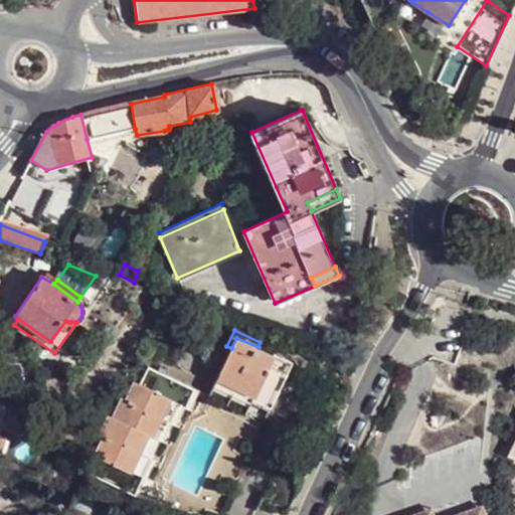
[(236,338),(231,348),(217,379),(234,387),(255,397),(252,404),(242,400),(224,441),(198,499),(191,514),(220,514),(283,381),(290,366),(294,357),(260,342),(259,347),(236,338)]
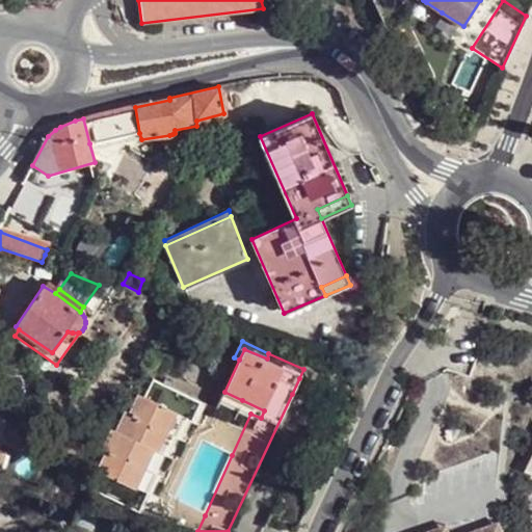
[(270,349),(268,353),(303,369),(306,364),(270,349)]
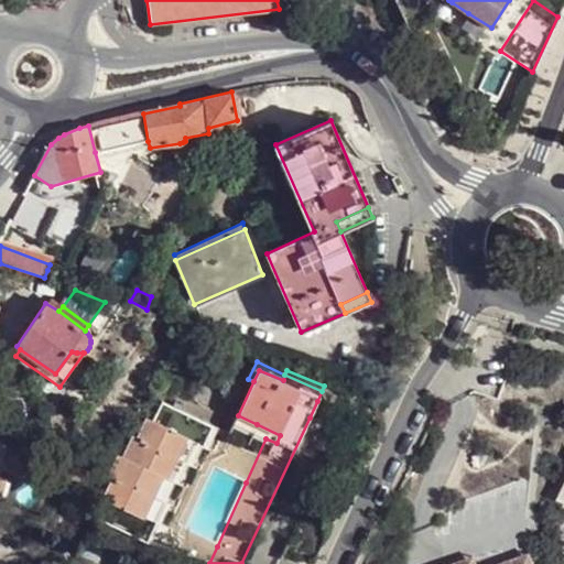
[(326,407),(317,401),(310,418),(318,422),(326,407)]
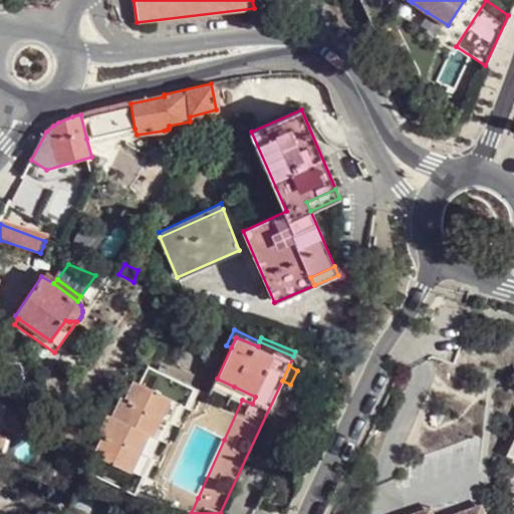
[(88,474),(121,490),(129,473),(138,453),(147,434),(152,437),(160,419),(169,400),(165,398),(172,379),(148,368),(140,386),(135,384),(125,403),(122,402),(118,409),(114,420),(108,419),(104,427),(100,435),(105,437),(88,474)]
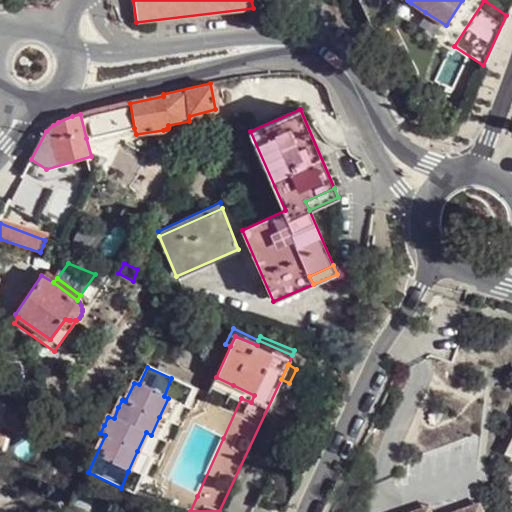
[(231,392),(233,385),(216,377),(213,384),(231,392)]
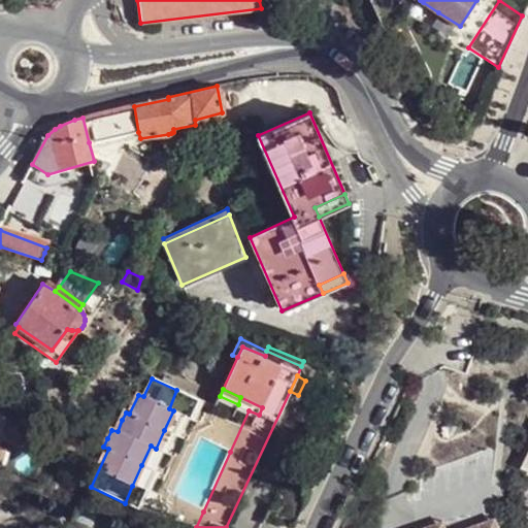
[(200,401),(176,390),(169,408),(173,410),(185,416),(193,419),(200,401)]
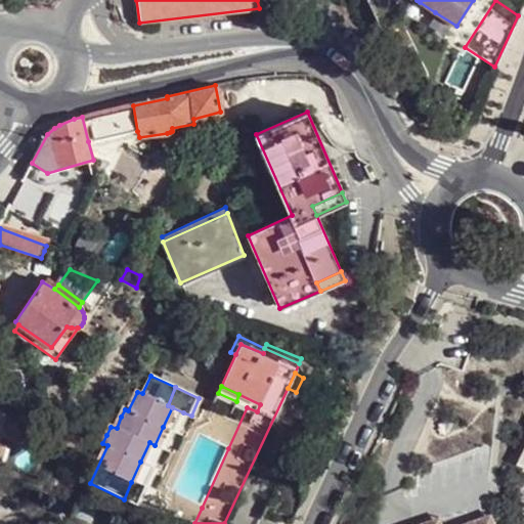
[(236,401),(247,407),(257,411),(260,404),(238,394),(236,401)]
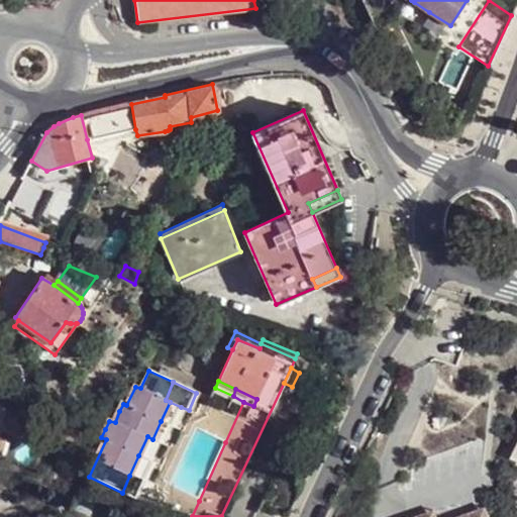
[(181,407),(170,402),(161,421),(168,425),(173,426),(181,407)]
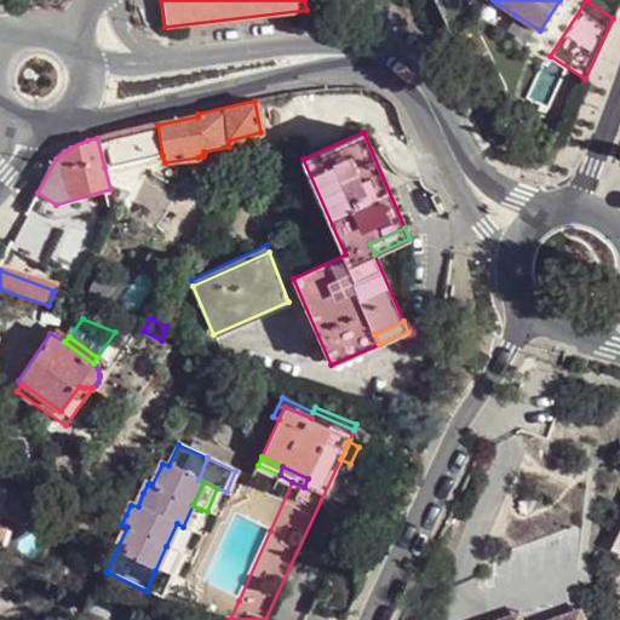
[(114,511),(126,515),(131,505),(138,506),(143,493),(125,486),(114,511)]
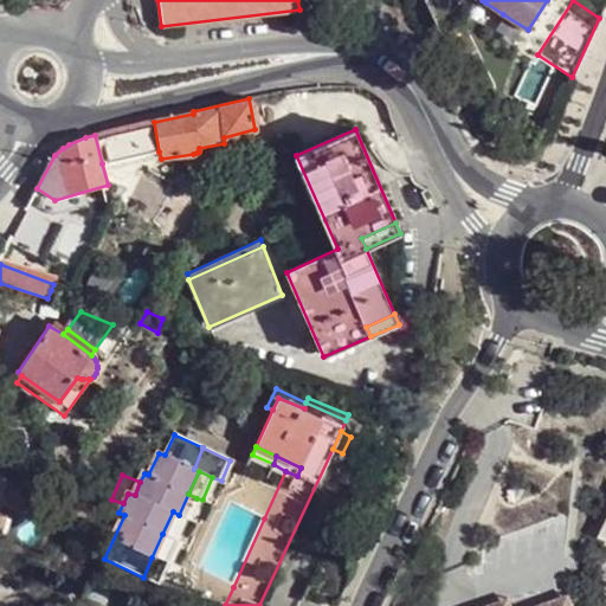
[(197,498),(188,494),(179,515),(182,516),(188,519),(197,498)]
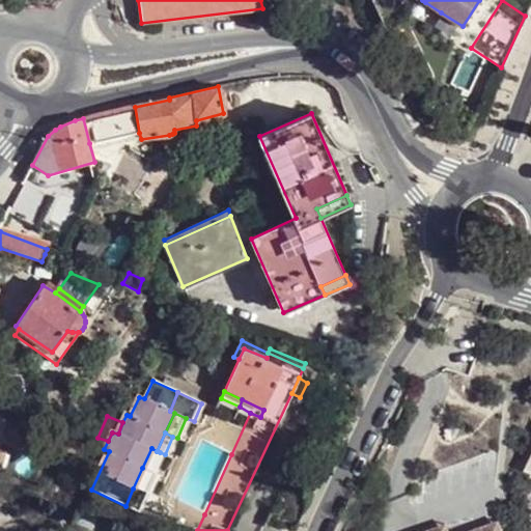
[(160,452),(157,451),(151,448),(142,468),(151,471),(160,452)]
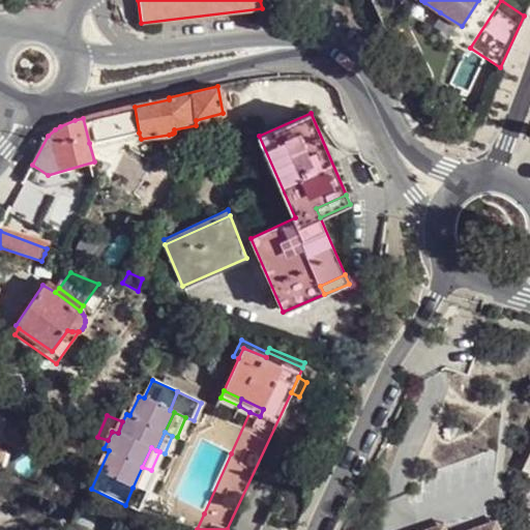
[(151,470),(142,467),(133,488),(146,493),(154,472),(151,470)]
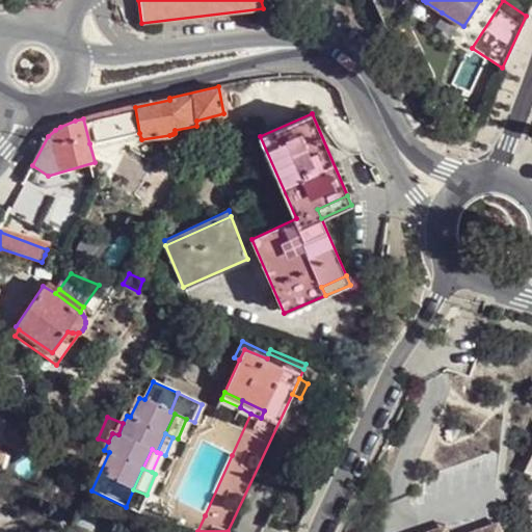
[(133,489),(126,507),(142,513),(150,497),(147,495),(133,489)]
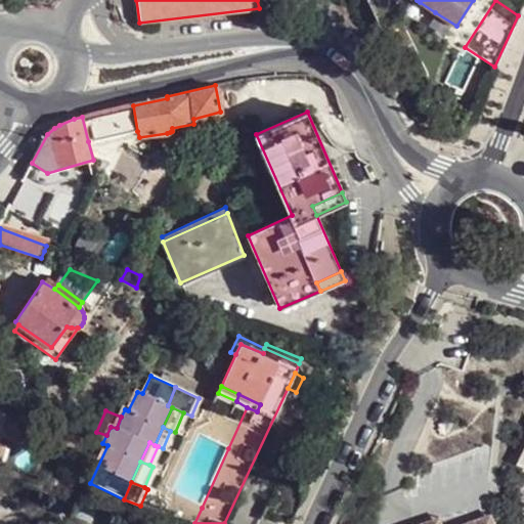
[(90,523),(94,511),(74,505),(68,522),(75,523),(90,523)]
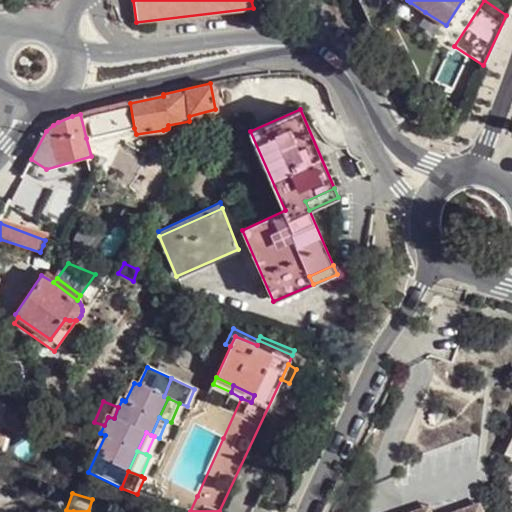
[(128,511),(101,503),(98,511),(128,511)]
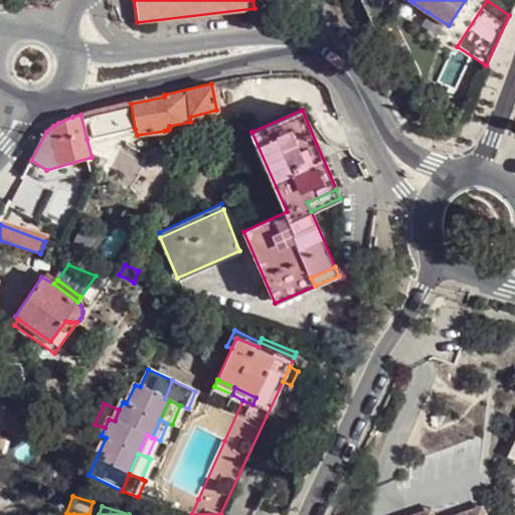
[(425,510),(412,514),(488,514),(487,510),(479,506),(454,514),(436,514),(436,513),(425,510)]
